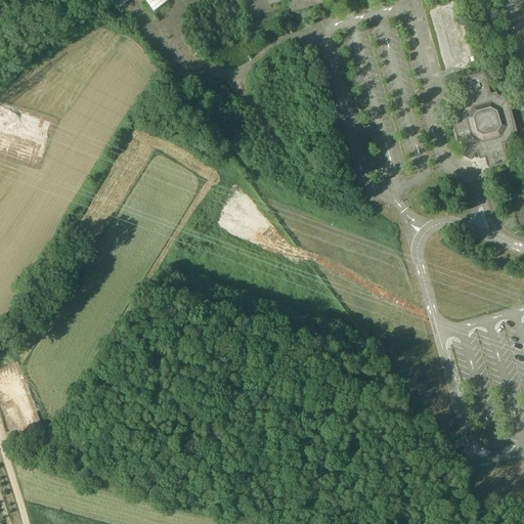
[(144,0),(154,12),(169,0),(144,0)]
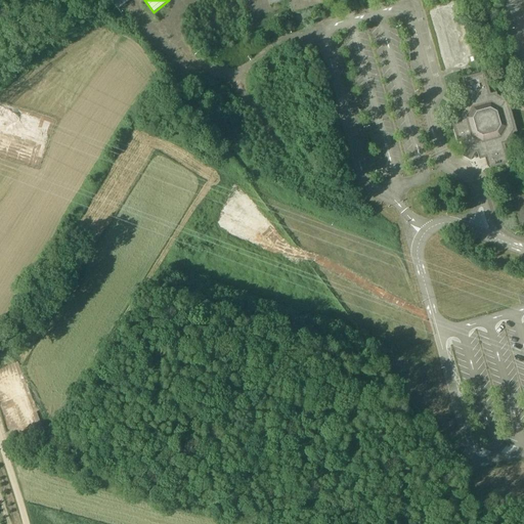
[(431,10),(447,70),(471,62),(454,4),(431,10)]
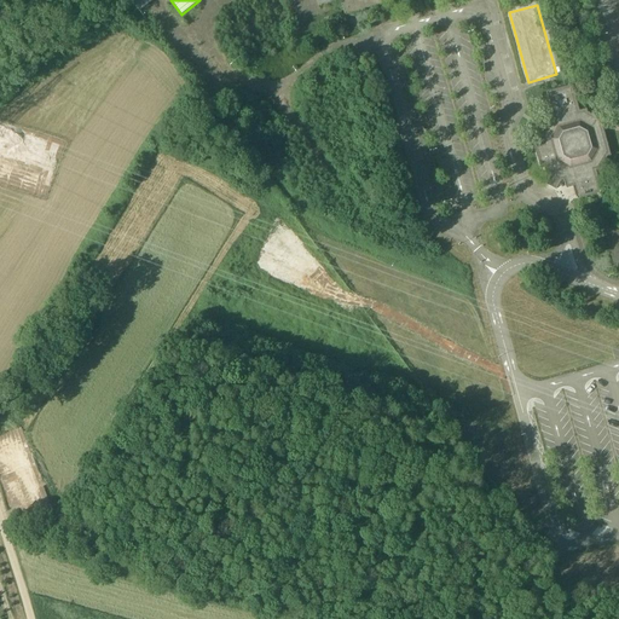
[(576,197),(596,191),(601,190),(596,171),(603,169),(602,166),(607,157),(611,156),(600,116),(596,117),(586,113),(586,109),(579,111),(572,85),(547,92),(554,117),(547,120),(548,123),(543,132),(539,133),(542,144),(534,146),(541,168),(544,167),(547,174),(550,173),(551,175),(547,183),(556,189),(561,181),(563,180),(566,187),(573,185),(576,197)]
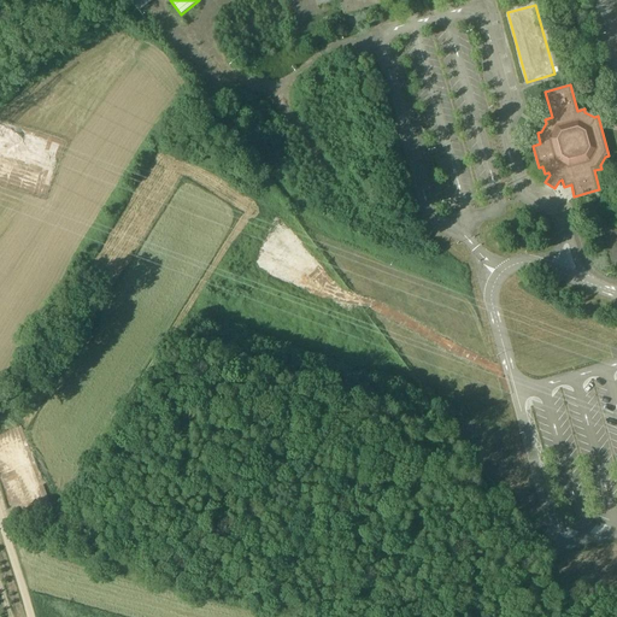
[(612,263),(616,262),(616,260),(616,229),(616,224),(601,228),(612,263)]
